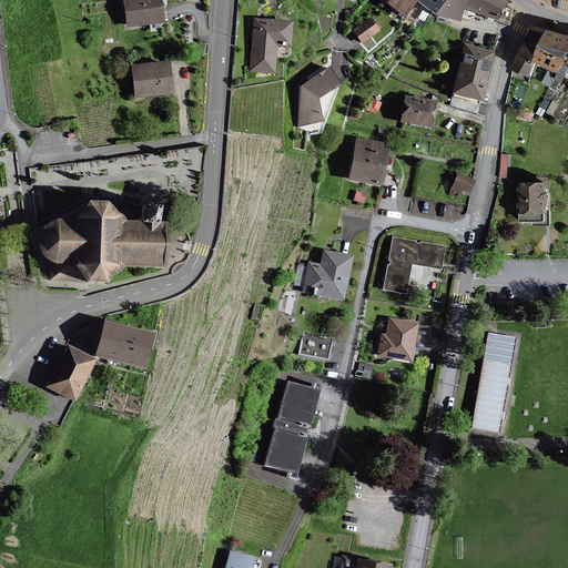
[(158,0),(122,0),(127,27),(161,23),(158,0)]
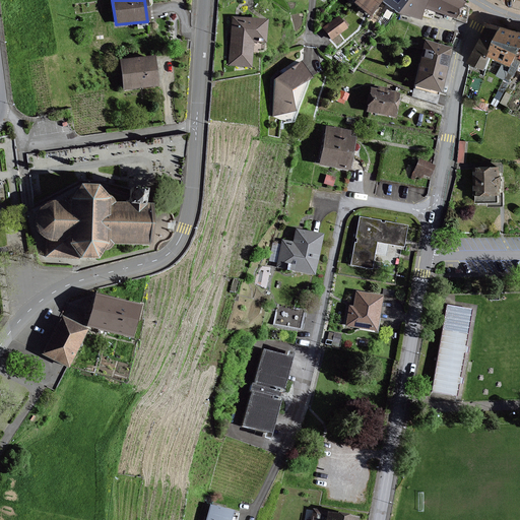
[(354,0),(351,5),(370,16),(379,3),(380,0),(354,0)]
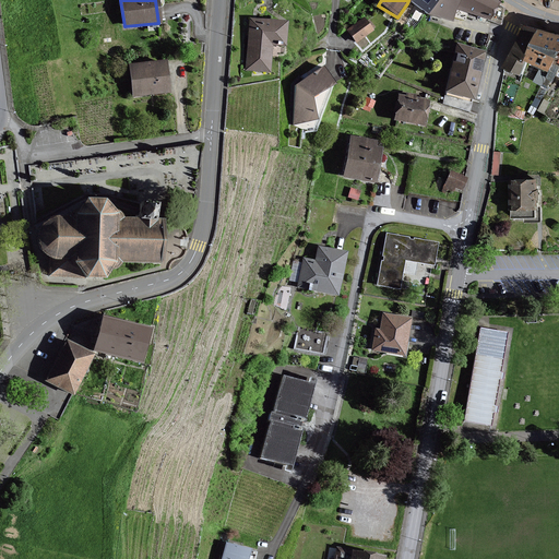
[(425,14),(435,0),(408,0),(407,3),(425,14)]
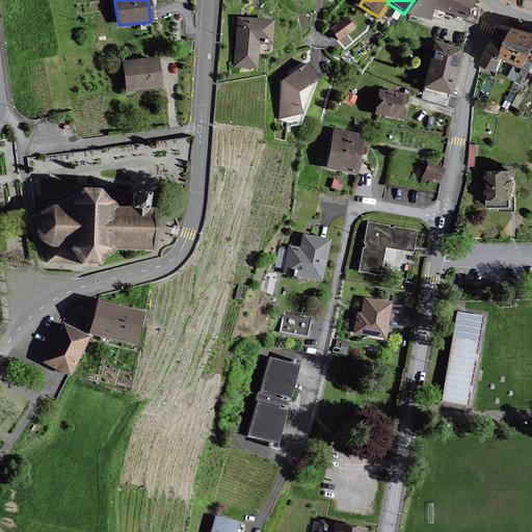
[(432,0),(414,0),(404,14),(426,22),(432,9),(432,0)]
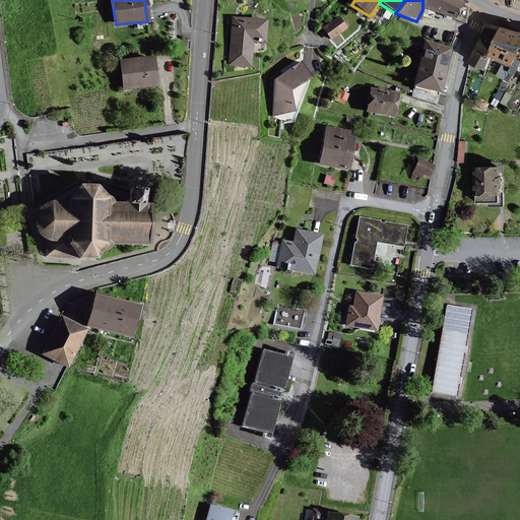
[(423,0),(423,9),(452,21),(460,3),(454,0),(423,0)]
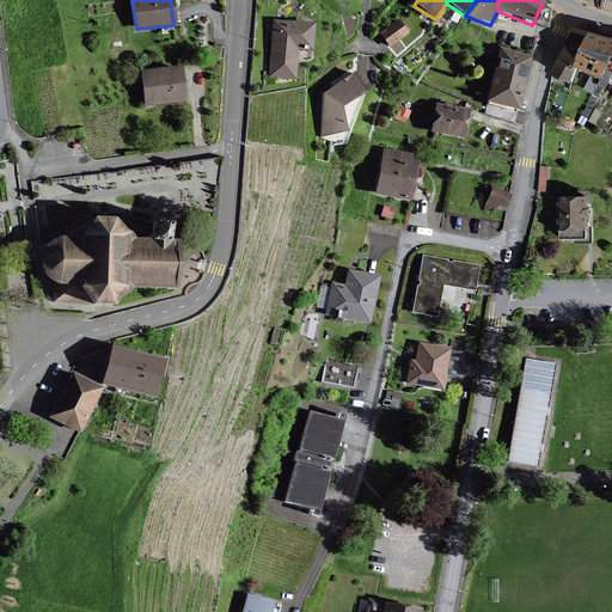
[(407,34),(397,20),(379,34),(389,47),(407,34)]
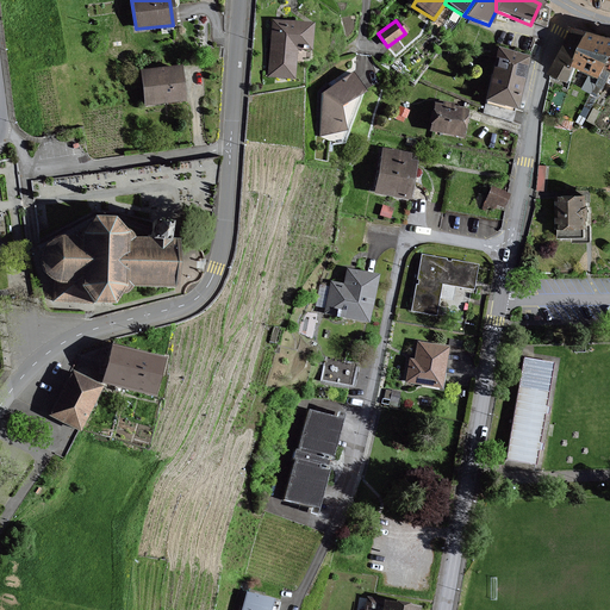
[(309,50),(311,25),(272,22),(268,76),(293,79),(296,49),(309,50)]
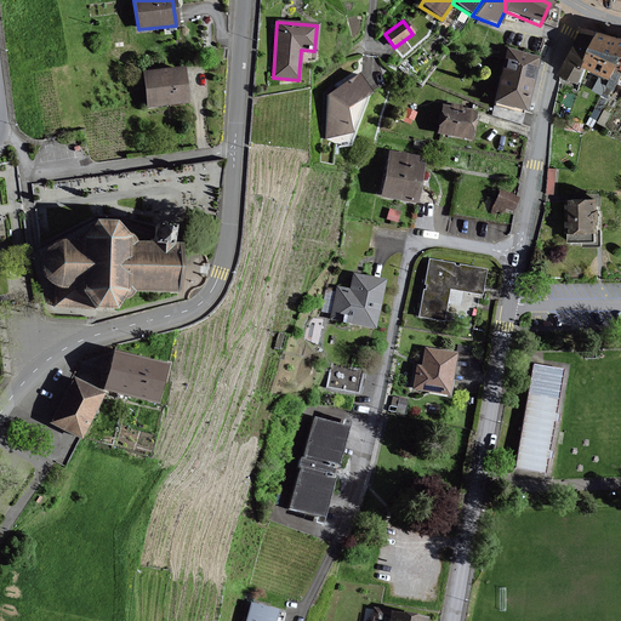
[(559,74),(577,81),(584,67),(598,33),(584,29),(559,74)]
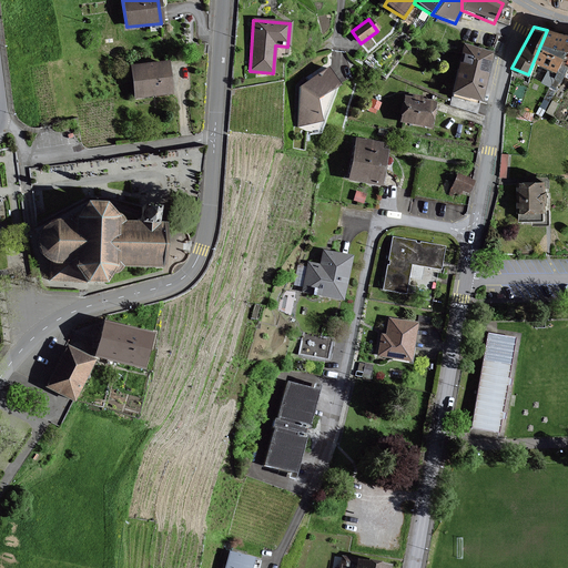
[(564,63),(567,54),(567,37),(547,30),(534,61),(558,71),(564,63)]
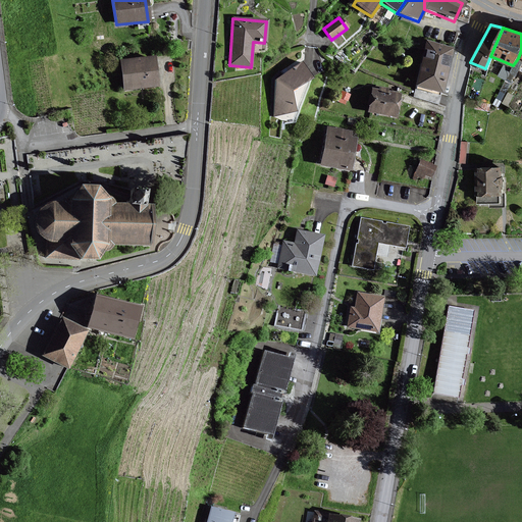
[(454,48),(428,42),(417,85),(442,91),(454,48)]
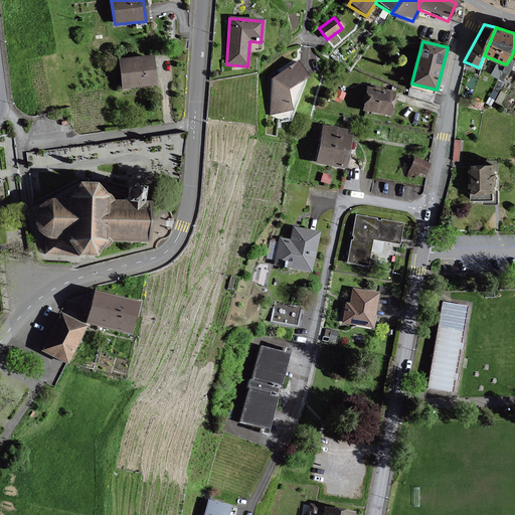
[(150,57),(118,61),(122,89),(154,84),(150,57)]
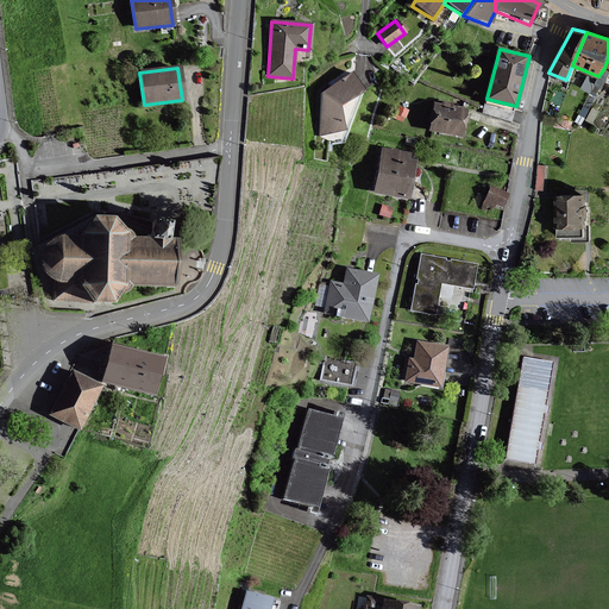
[(362,93),(349,74),(319,94),(319,136),(343,131),(337,107),(362,93)]
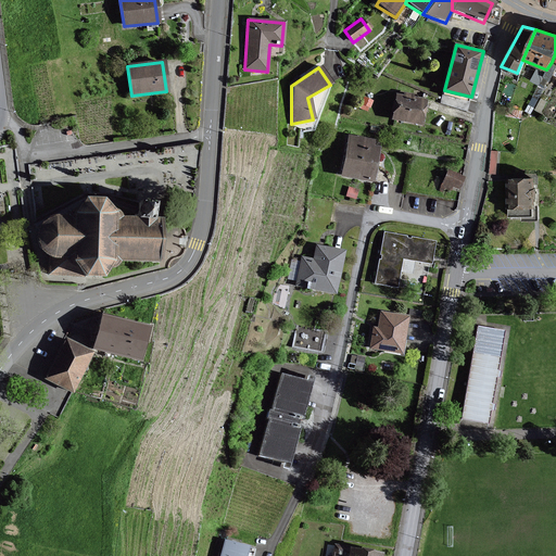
[(405,96),(397,95),(393,118),(424,124),(428,99),(414,97),(414,95),(405,92),(405,96)]
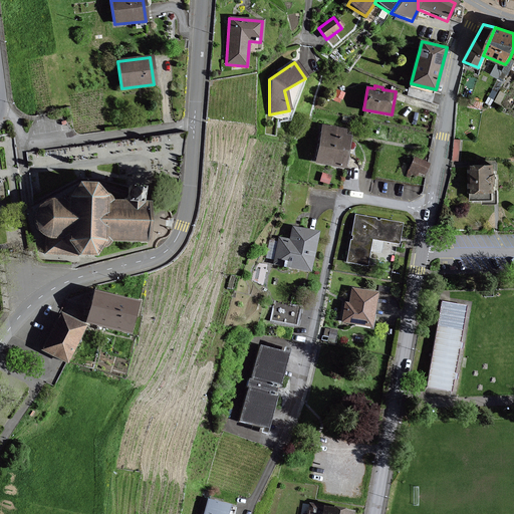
[(346,130),(323,125),(316,162),(344,168),(350,137),(345,135),(346,130)]
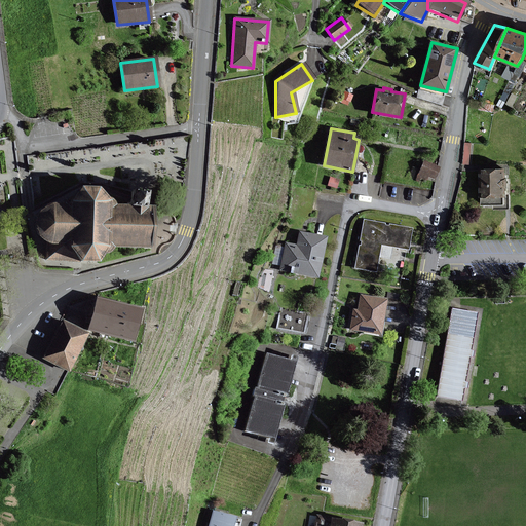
[(438,168),(424,161),(417,175),(424,179),(426,175),(434,178),(438,168)]
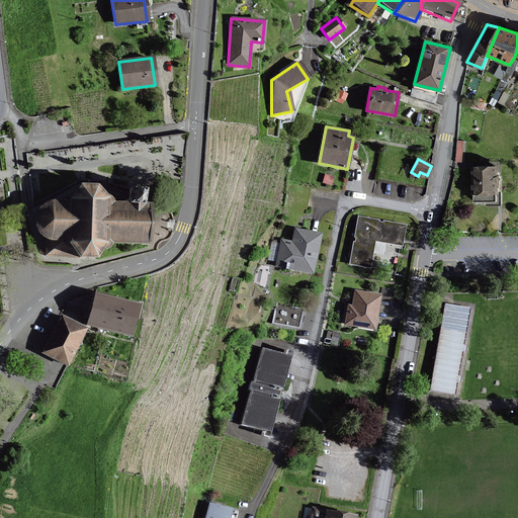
[(497,176),(497,167),(475,167),(475,200),(486,200),(487,204),(502,204),(501,176),(497,176)]
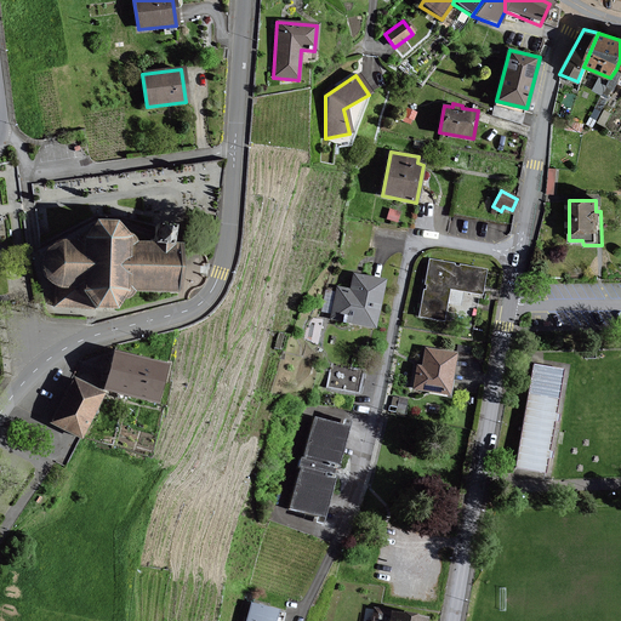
[(118,216),(114,216),(104,216),(97,224),(91,233),(91,238),(86,238),(78,238),(67,237),(66,238),(64,238),(63,238),(61,239),(60,239),(58,240),(57,241),(56,241),(55,243),(53,244),(52,245),(51,246),(50,248),(50,249),(49,250),(49,251),(47,252),(47,255),(46,256),(46,257),(46,258),(46,261),(46,262),(46,263),(46,265),(47,267),(47,268),(47,269),(49,271),(49,272),(50,273),(51,275),(52,277),(53,277),(53,278),(55,279),(56,280),(57,281),(57,307),(75,307),(96,308),(89,288),(95,296),(101,305),(113,305),(115,305),(124,305),(130,296),(136,286),(138,286),(183,289),(184,263),(184,241),(177,240),(177,226),(158,224),(158,240),(143,239),(137,239),(137,232),(131,223),(125,216),(118,216)]
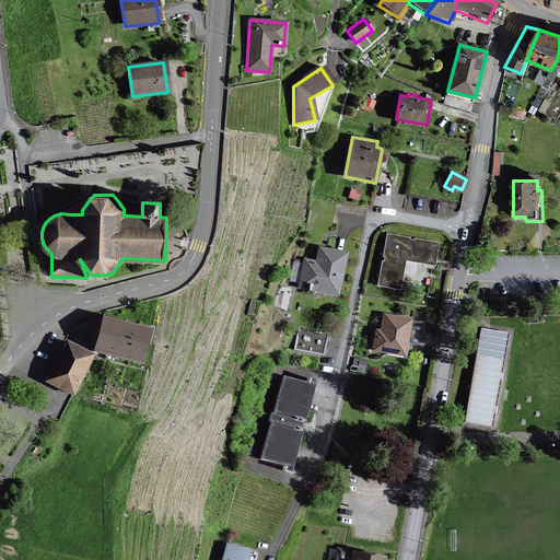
[(433,266),(438,245),(386,235),(376,286),(399,290),(404,260),(433,266)]
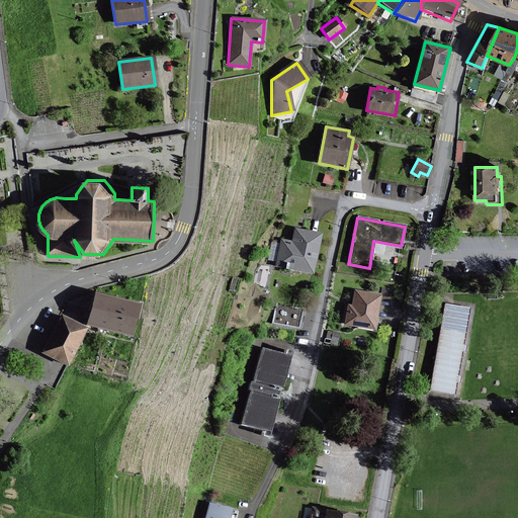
[(320,235),(293,230),(291,243),(280,241),(275,266),(312,273),(320,235)]
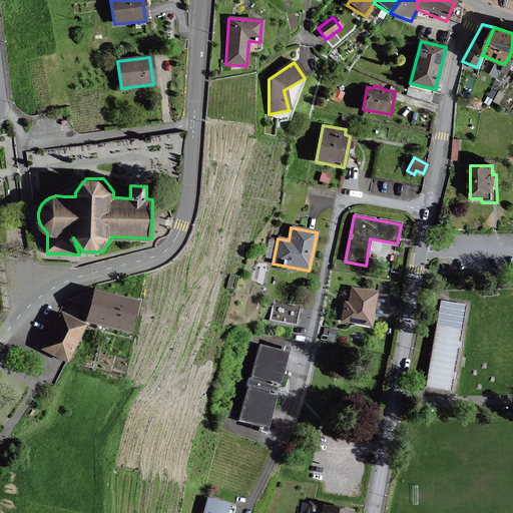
[(140,299),(98,289),(91,319),(133,329),(140,299)]
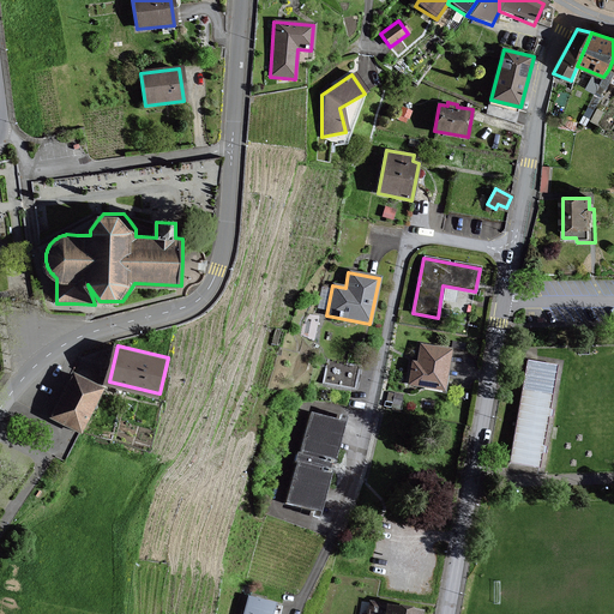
[(450,350),(419,345),(415,363),(411,362),(407,386),(441,392),(450,350)]
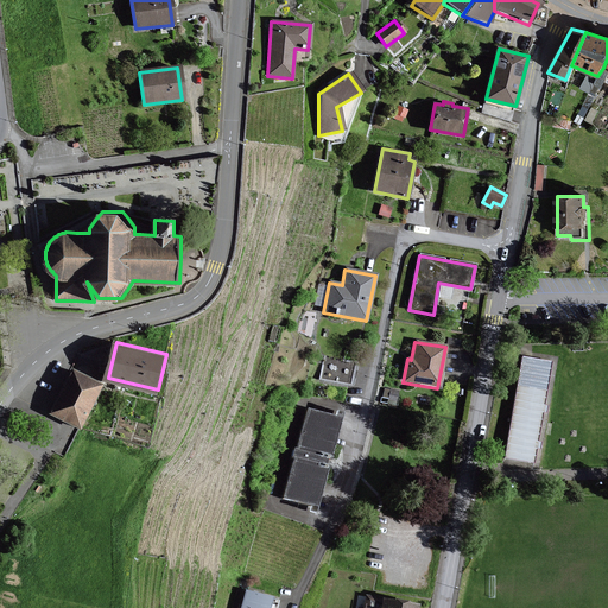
[(325,353),(324,356),(318,379),(348,386),(354,363),(343,361),(344,358),(325,353)]
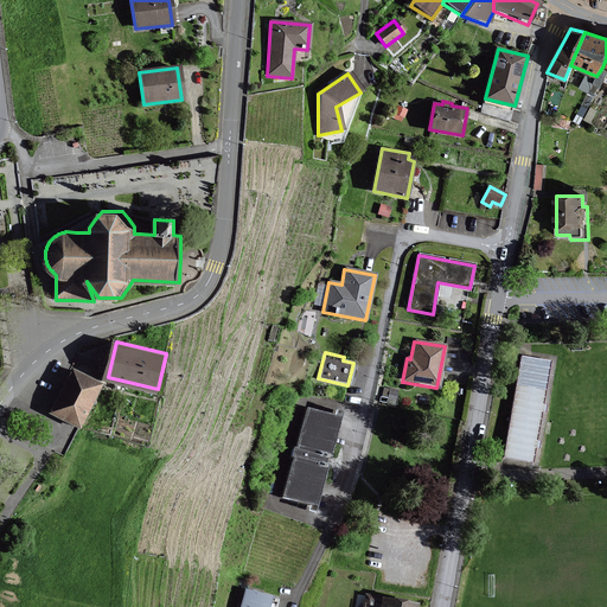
[(550,363),(519,357),(502,457),(531,462),(550,363)]
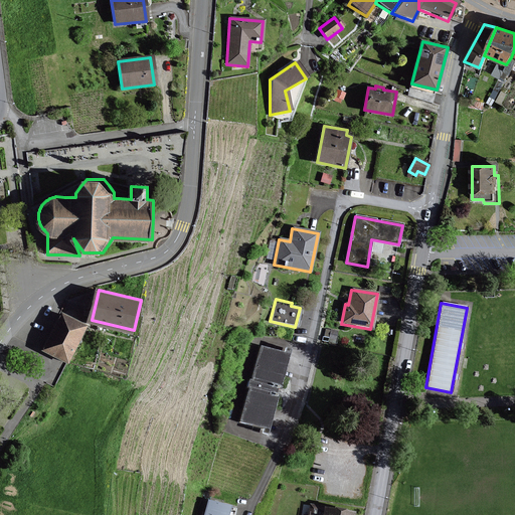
[(88,326),(62,313),(44,348),(68,361),(88,326)]
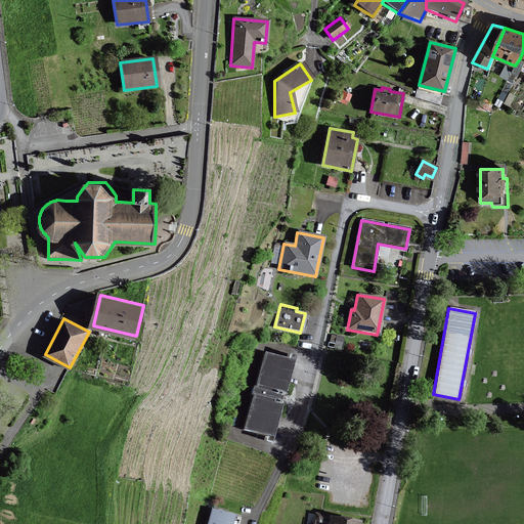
[(271,437),(292,361),(262,354),(242,429),(271,437)]
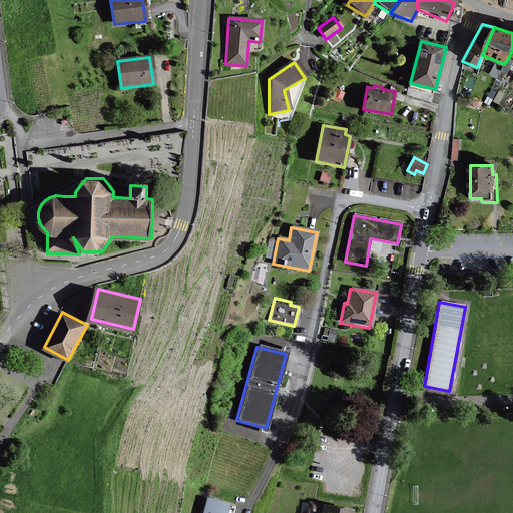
[(229,512),(232,503),(209,497),(204,512),(229,512)]
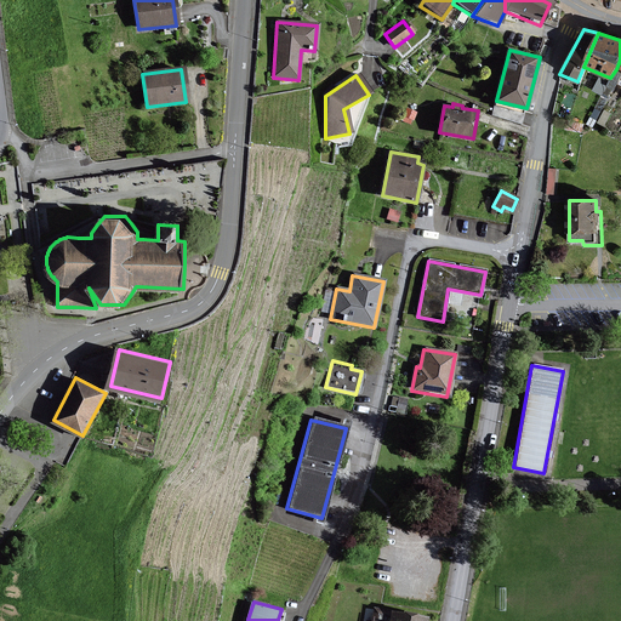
[(428,620),(429,616),(376,608),(374,620),(428,620)]
